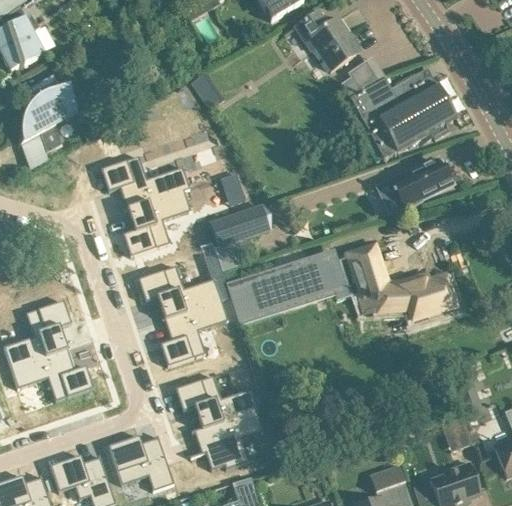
[(4,0),(0,3),(0,12),(2,16),(5,25),(0,27),(0,55),(2,55),(10,70),(45,50),(34,29),(40,25),(31,12),(26,15),(20,4),(25,0),(4,0)]
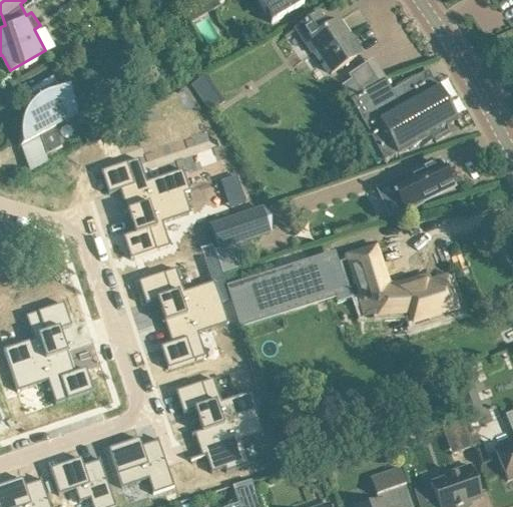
[(186,0),(181,3),(192,19),(220,2),(219,0),(186,0)]
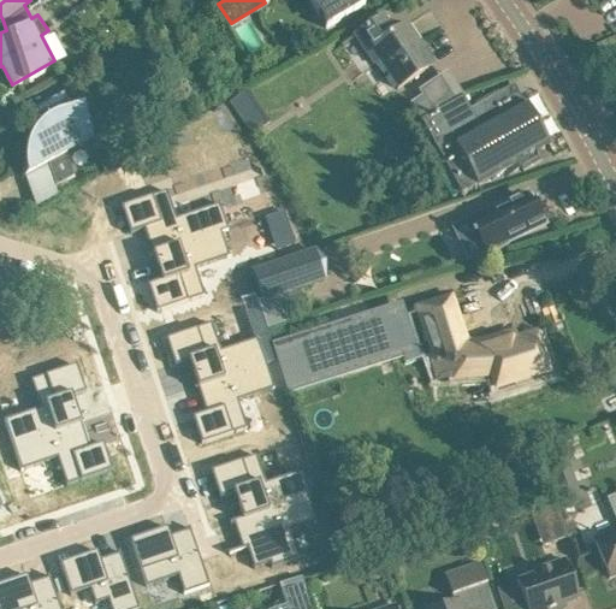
[(312,0),(325,23),(365,0),(312,0)]
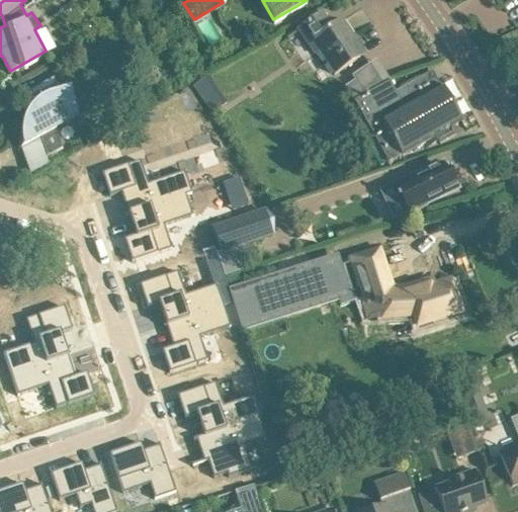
[(322,10),(298,26),(315,51),(320,49),(334,70),(359,53),(347,35),(352,32),(341,16),(331,23),(322,10)]
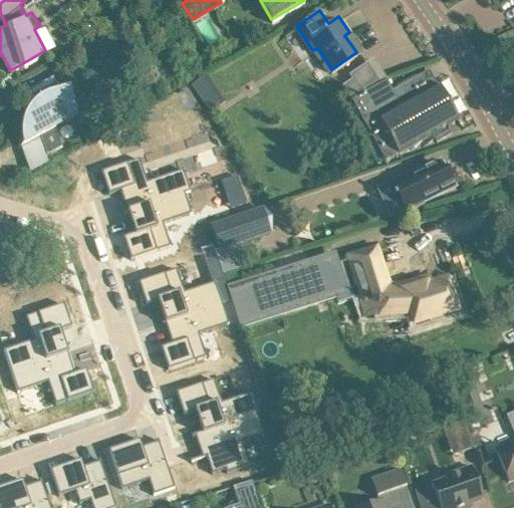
[(447,119),(457,114),(429,64),(392,85),(387,76),(361,90),(350,96),(384,157),(432,131),(436,139),(452,130),(447,119)]
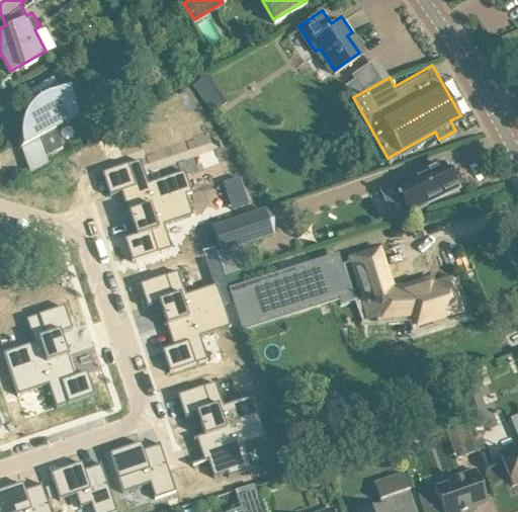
[(207,72),(193,81),(211,109),(226,100),(207,72)]
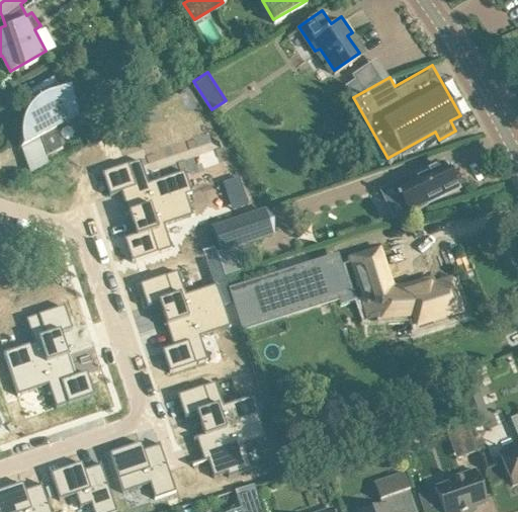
[(27,138),(17,144),(18,145),(40,133),(47,152),(63,144),(54,117),(77,105),(70,84),(61,87),(54,74),(25,89),(30,104),(27,107),(26,110),(24,113),(24,115),(23,118),(22,122),(22,124),(22,129),(23,129),(27,138)]
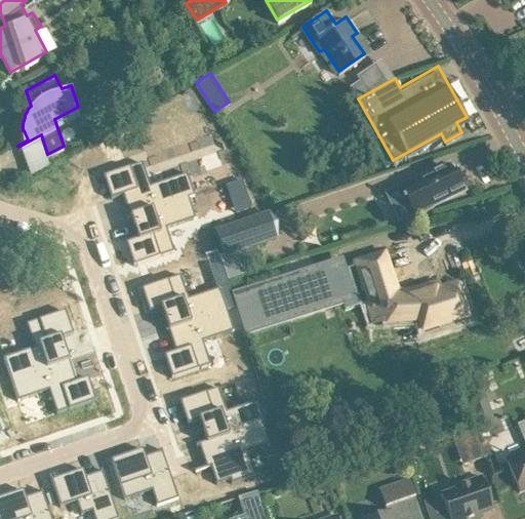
[(359,78),(349,84),(358,98),(369,92),(359,78)]
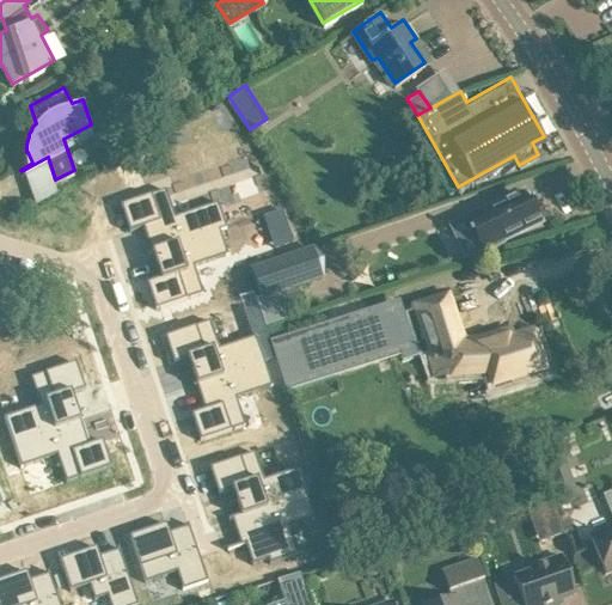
[(167,190),(123,203),(132,230),(145,226),(153,251),(220,230),(213,206),(176,217),(167,190)]
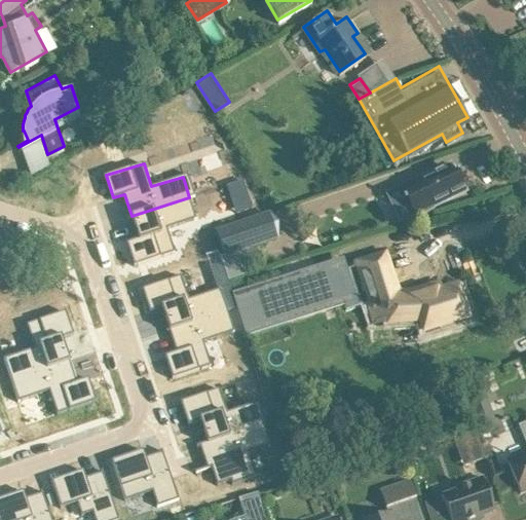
[(420,172),(398,183),(404,195),(403,196),(404,199),(406,198),(414,215),(434,206),(433,202),(465,186),(457,171),(458,170),(457,169),(453,171),(449,163),(437,170),(436,168),(421,175),(420,172)]
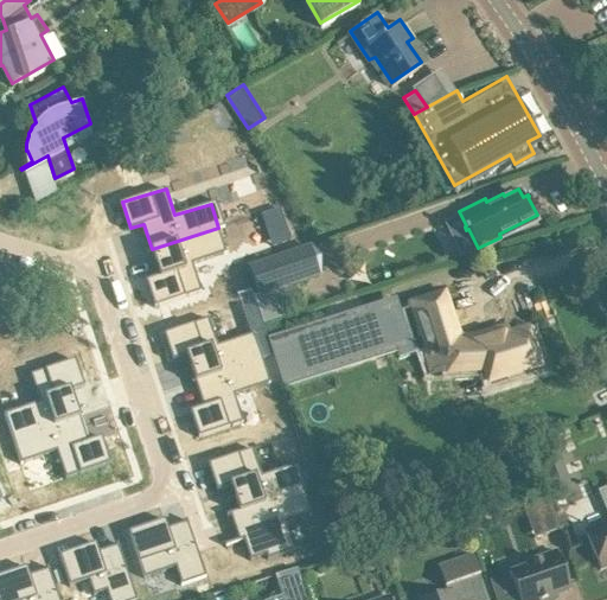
[(406,216),(411,231),(458,212),(452,196),(406,216)]
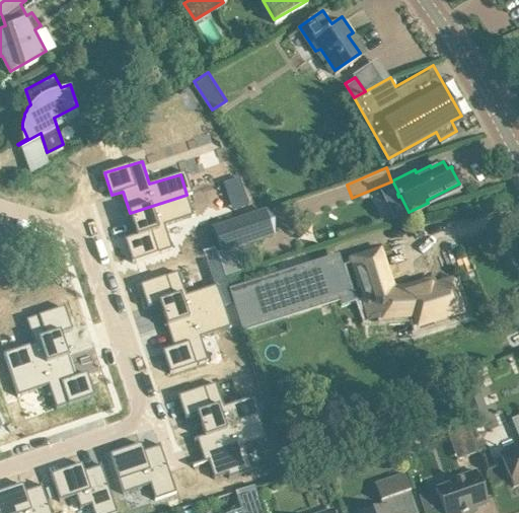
[(137,234),(125,238),(132,261),(169,248),(162,225),(194,216),(187,195),(130,213),(137,234)]
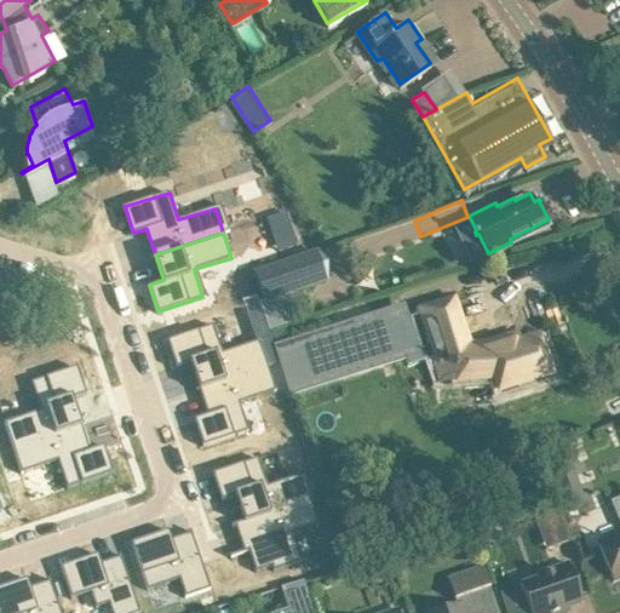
[(316,247),(253,268),(263,297),(259,298),(268,325),(288,319),(285,308),(291,305),(285,290),(291,287),(326,275),(316,247)]
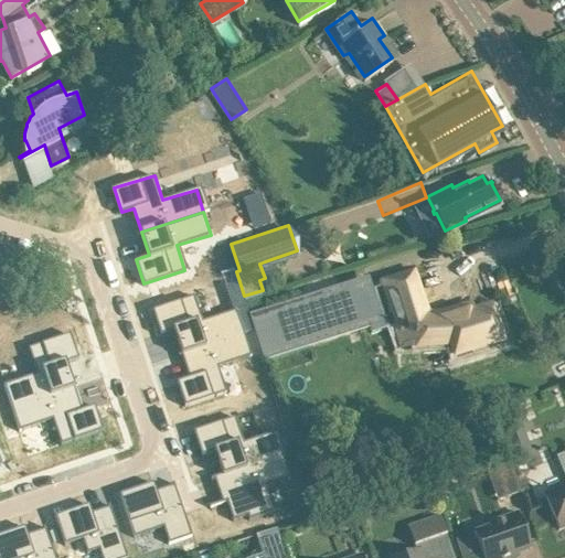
[(233,265),(221,268),(225,281),(237,277),(233,265)]
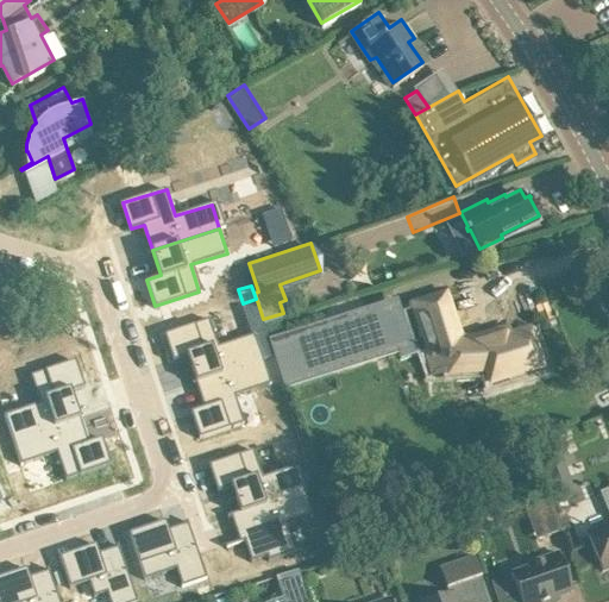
[(395,295),(264,337),(281,387),(412,346),(410,343),(425,338),(434,369),(487,367),(490,378),(539,363),(528,327),(509,334),(506,325),(460,339),(445,290),(413,301),(414,303),(400,308),(395,295)]
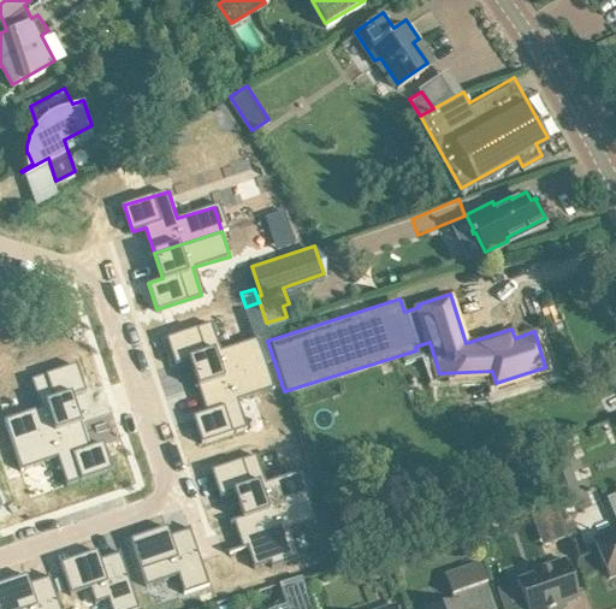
[(213,323),(169,337),(177,364),(190,359),(199,384),(266,362),(258,338),(221,350),(213,323)]
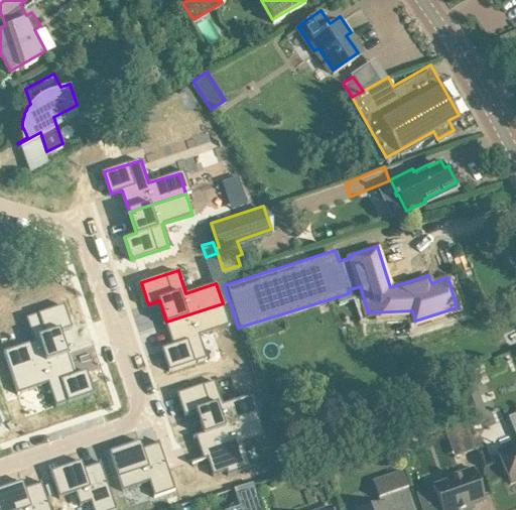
[(173,344),(161,347),(168,369),(206,357),(199,335),(229,325),(223,303),(166,322),(173,344)]
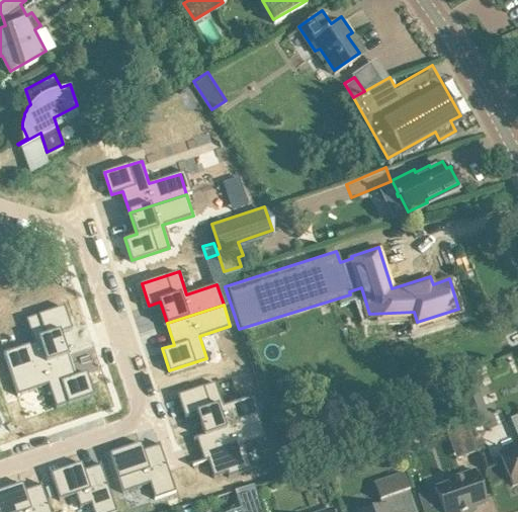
[(36,341),(6,352),(13,372),(70,353),(62,332),(74,328),(67,306),(29,319),(36,341)]
